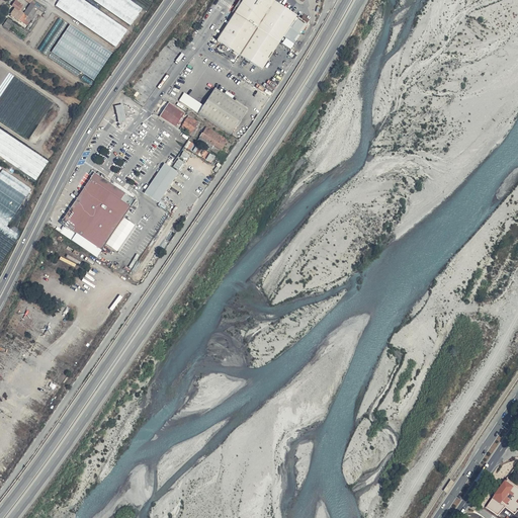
[(126,30),(82,0),(60,0),(56,6),(115,48),(126,30)]
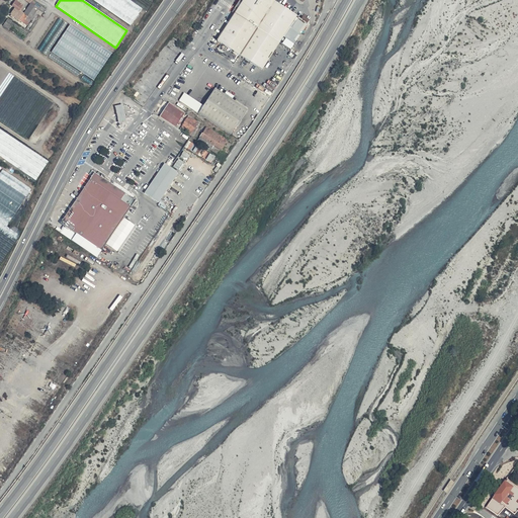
[(127,0),(92,0),(130,26),(142,10),(127,0)]
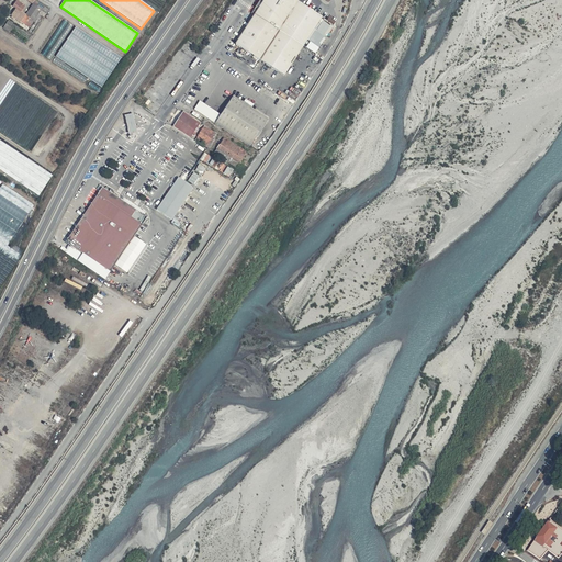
[(298,0),(263,0),(235,45),(284,76),(323,17),(298,0)]
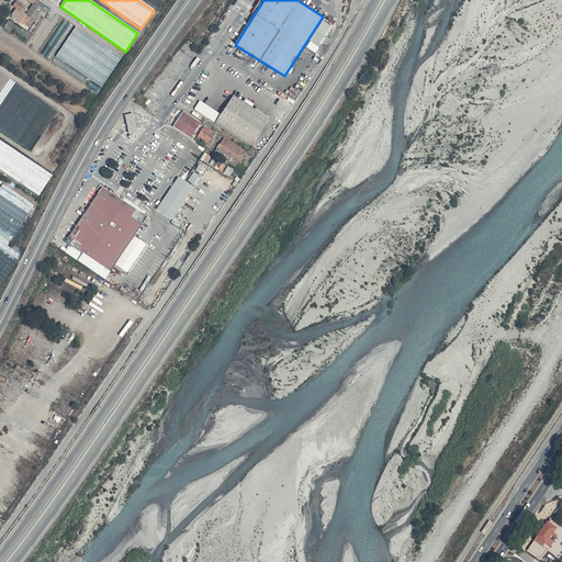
[(13,8),(15,10),(21,13),(25,8),(18,2),(13,8)]
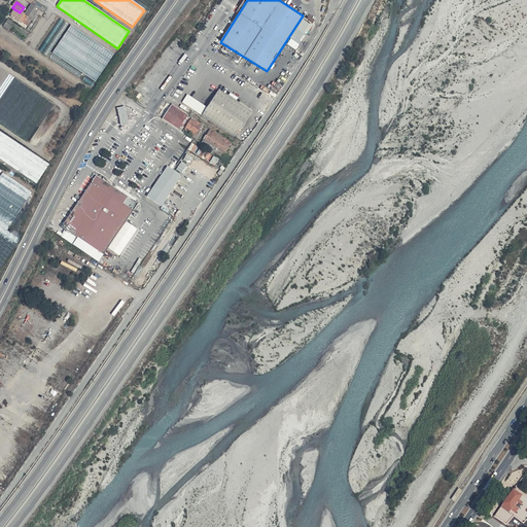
[(34,2),(32,5),(24,15),(31,20),(26,27),(28,29),(42,7),(34,2)]
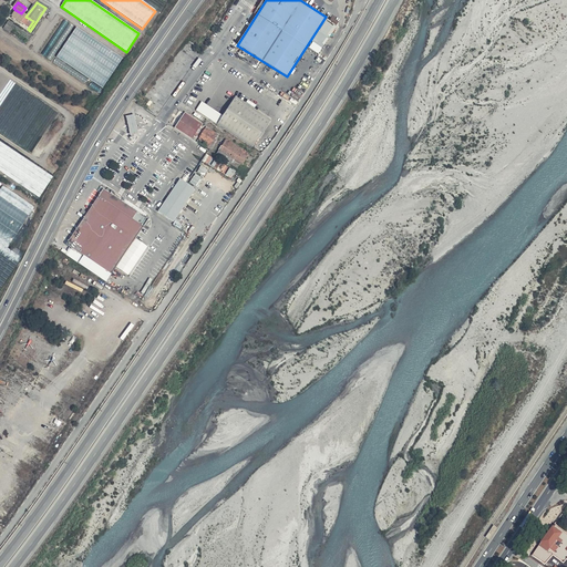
[(10,18),(20,23),(28,29),(33,21),(26,17),(24,17),(21,13),(16,10),(10,18)]
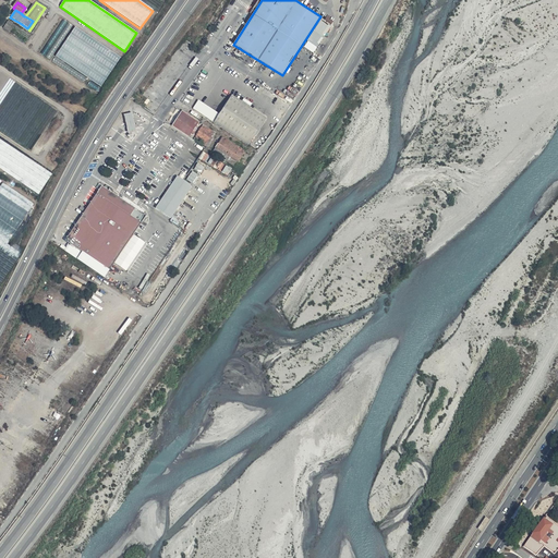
[(73,26),(63,20),(40,53),(50,60),(73,26)]
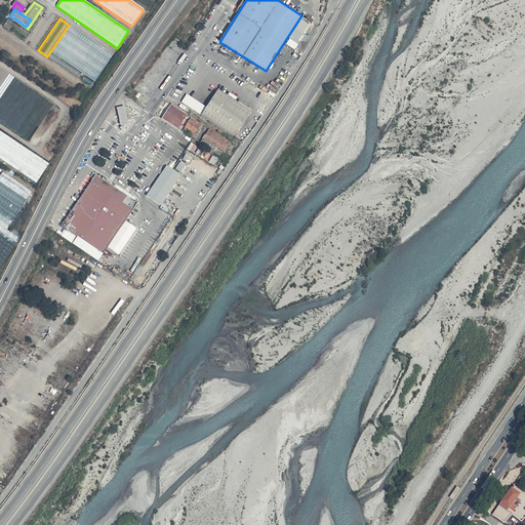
[(114,54),(71,26),(49,57),(92,87),(114,54)]
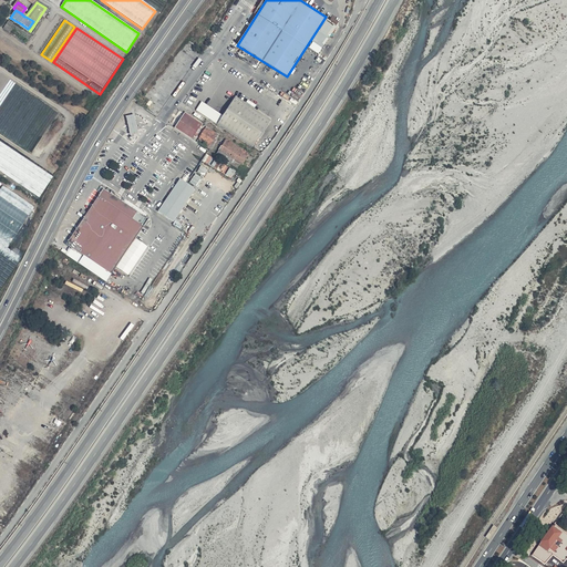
[(245,143),(264,115),(254,109),(235,96),(228,106),(223,115),(216,125),(245,143)]
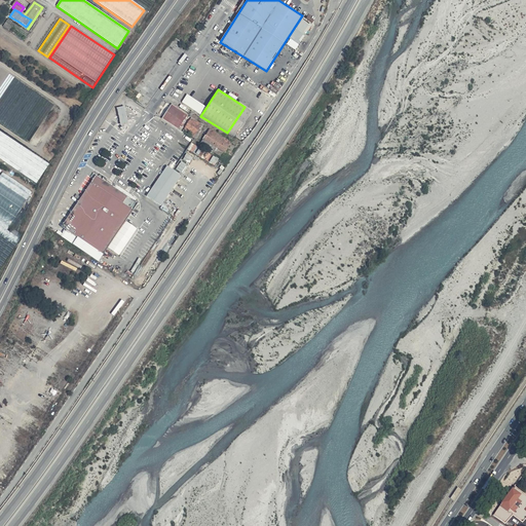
[(200,116),(207,107),(187,95),(181,104),(200,116)]
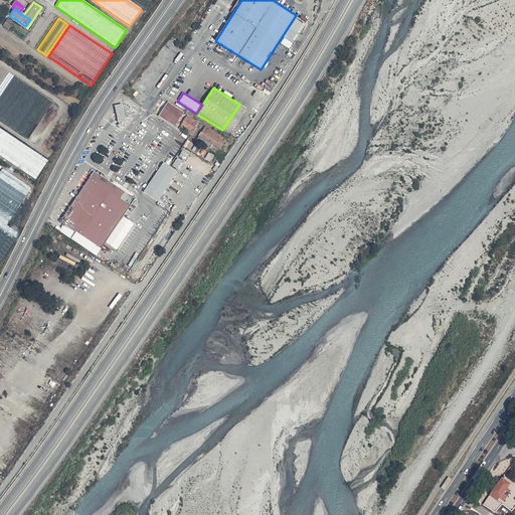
[(160,114),(176,125),(184,112),(168,101),(160,114)]
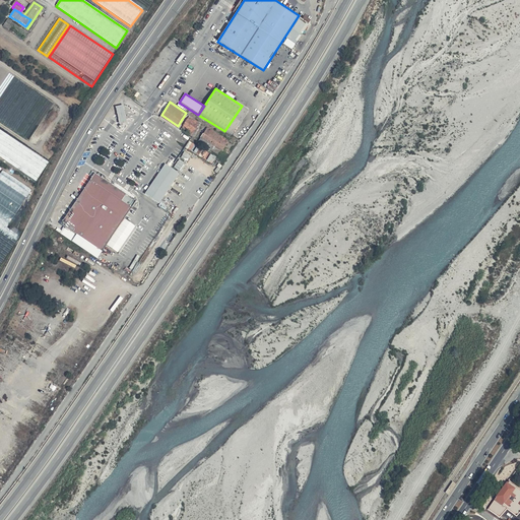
[(124,105),(115,107),(120,124),(128,122),(124,105)]
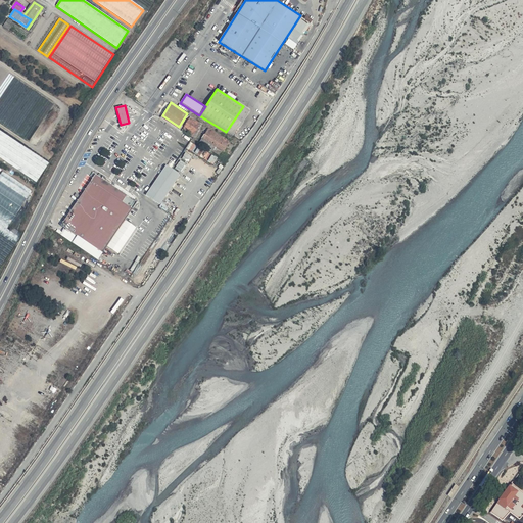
[(249,111),(243,106),(226,132),(233,137),(249,111)]
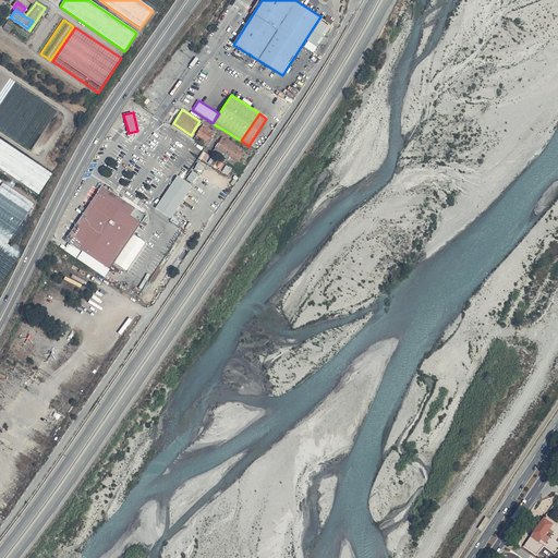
[(192,142),(203,149),(214,134),(202,126),(192,142)]
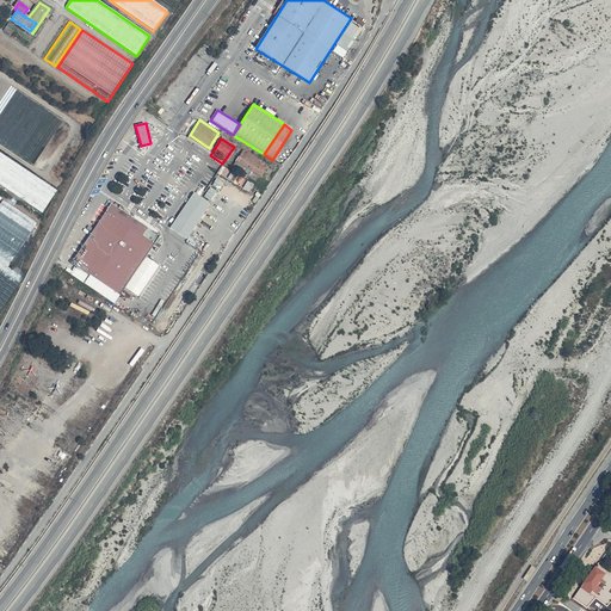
[(0,147),(0,187),(17,199),(43,216),(59,186),(16,158),(0,147)]
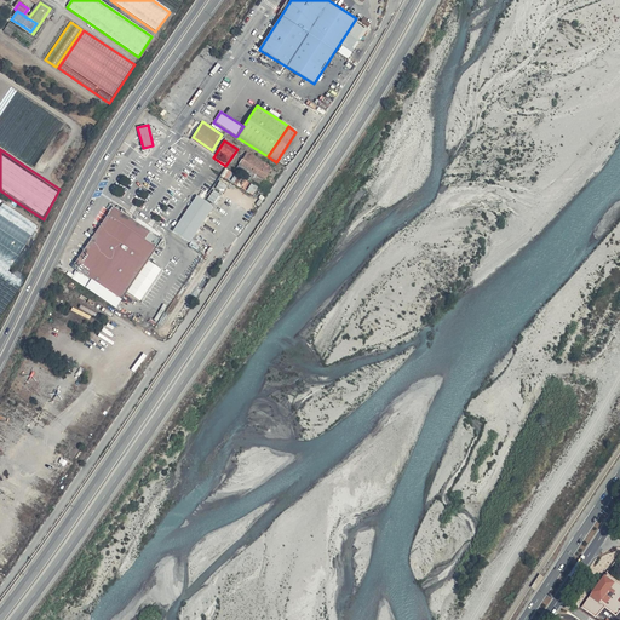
[(264,182),(271,170),(247,154),(235,173),(252,184),(257,177),(264,182)]
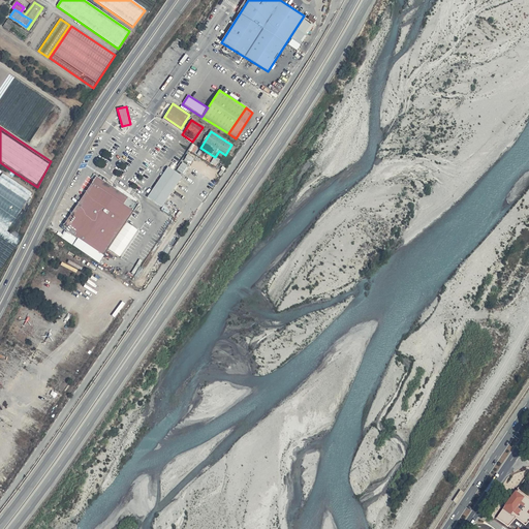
[(167,167),(147,197),(161,207),(189,167),(181,161),(174,172),(167,167)]
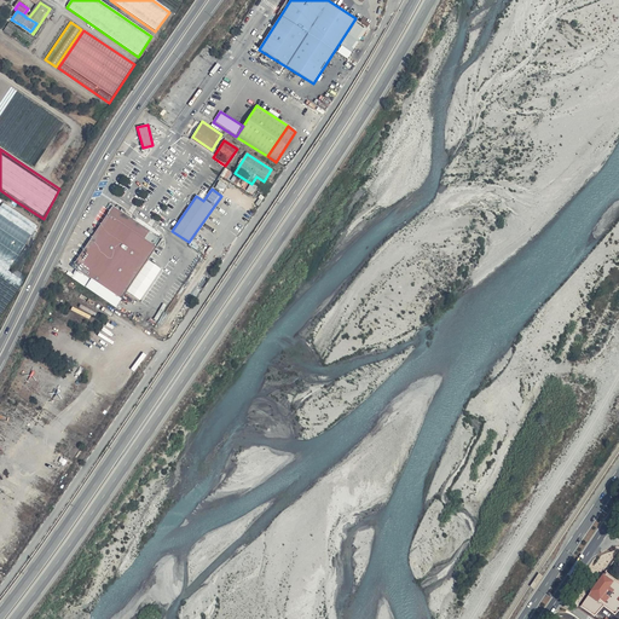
[(0,265),(9,271),(39,227),(4,203),(0,208),(0,265)]
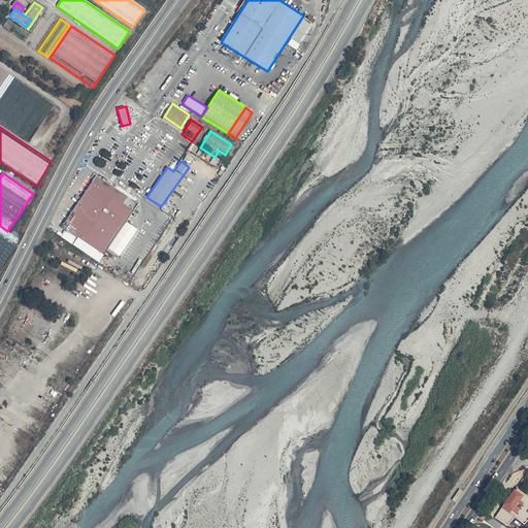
[(92,183),(123,203),(127,197),(97,176),(92,183)]
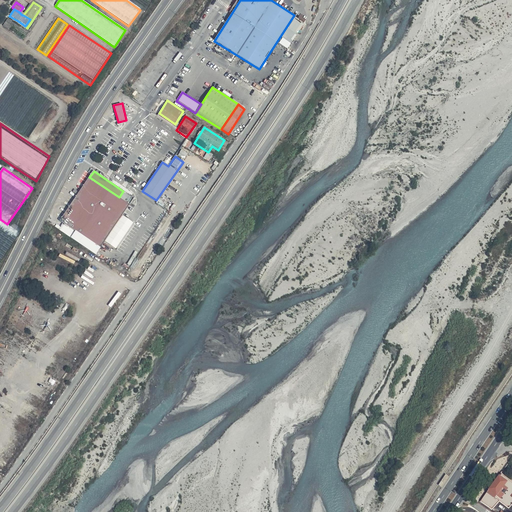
[(119,197),(89,177),(74,199),(60,220),(75,231),(101,248),(130,205),(119,197)]
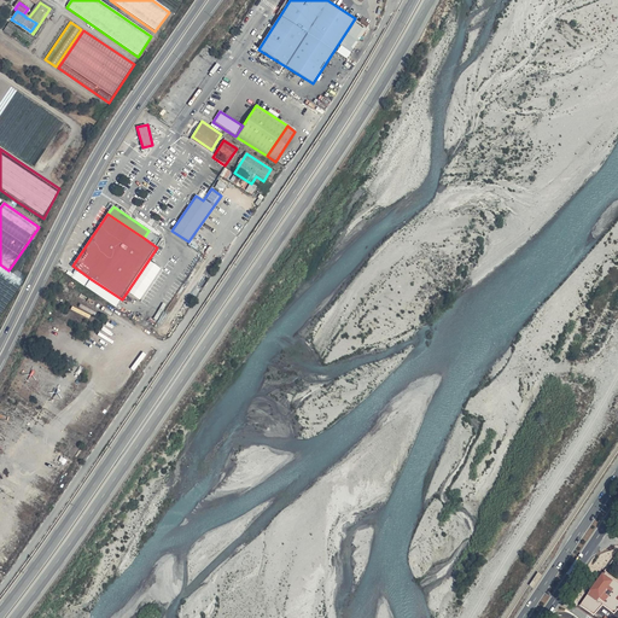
[(0,264),(0,315),(23,281),(9,270),(0,264)]
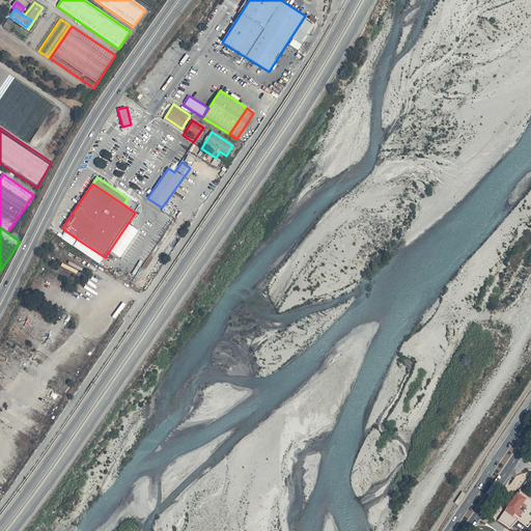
[(105,257),(78,240),(74,246),(101,263),(105,257)]
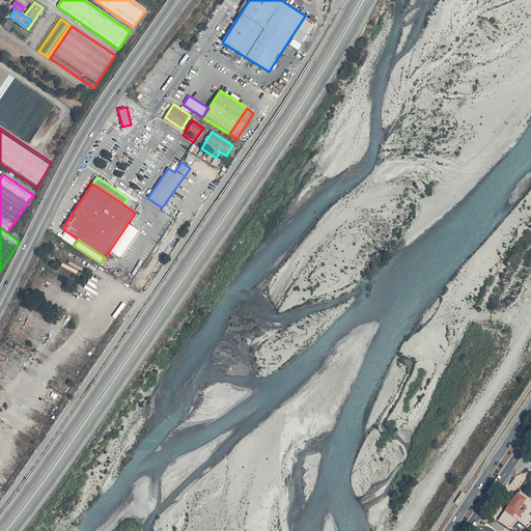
[(502,506),(494,519),(502,524),(503,522),(508,525),(510,522),(512,523),(514,521),(524,528),(530,518),(530,502),(529,501),(515,488),(511,493),(502,506)]
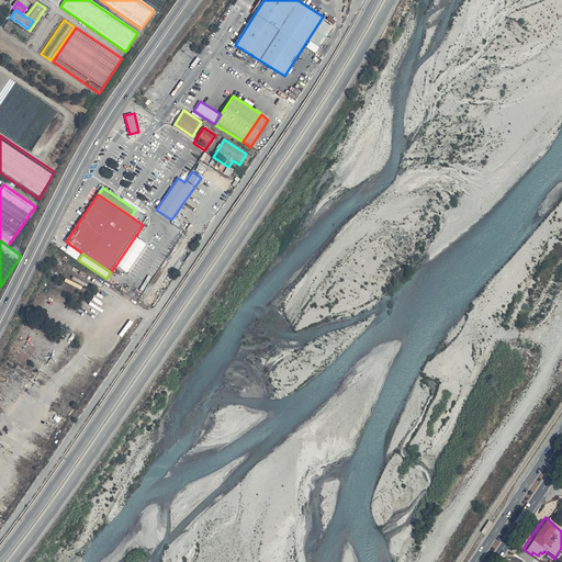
[(531,536),(541,521),(535,517),(525,531),(531,536)]
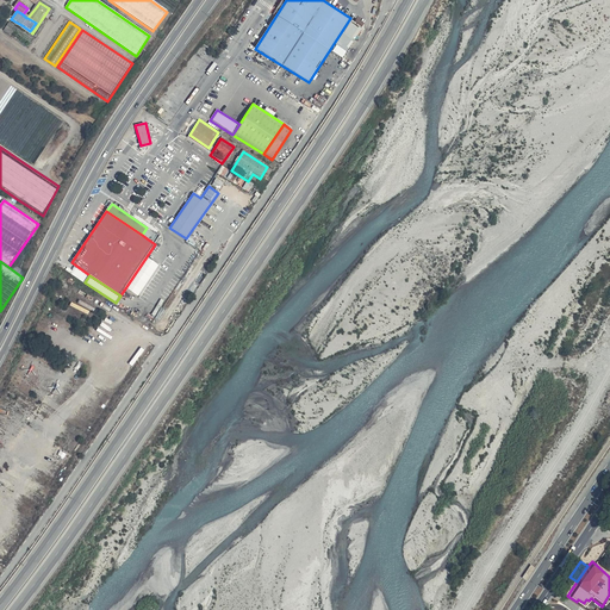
[(527,582),(534,571),(529,568),(522,579),(527,582)]
